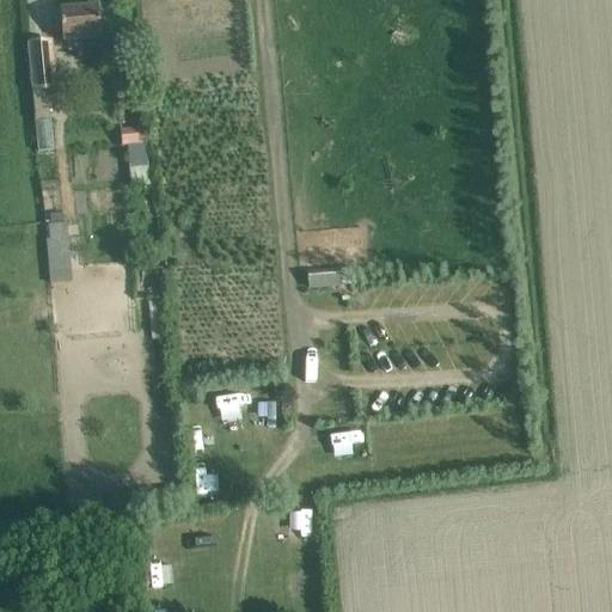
[(101,36),(99,30),(98,6),(60,10),(62,40),(101,36)]
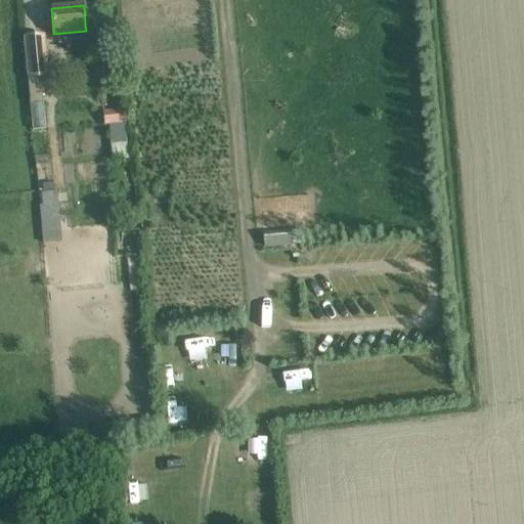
[(45,94),(50,94),(46,35),(26,37),(32,103),(43,101),(45,94)]
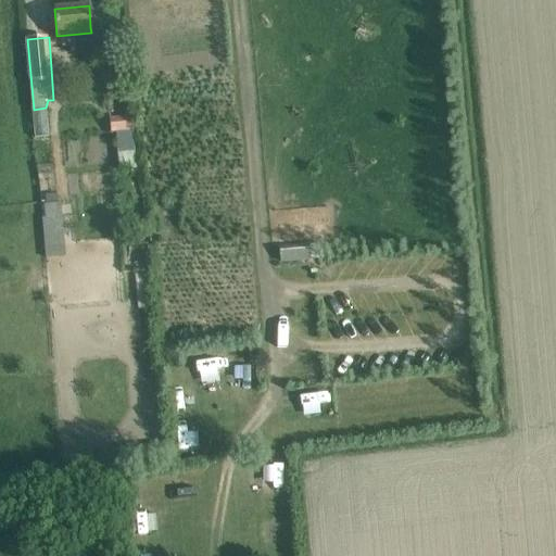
[(133,116),(109,119),(110,134),(134,131),(133,116)]
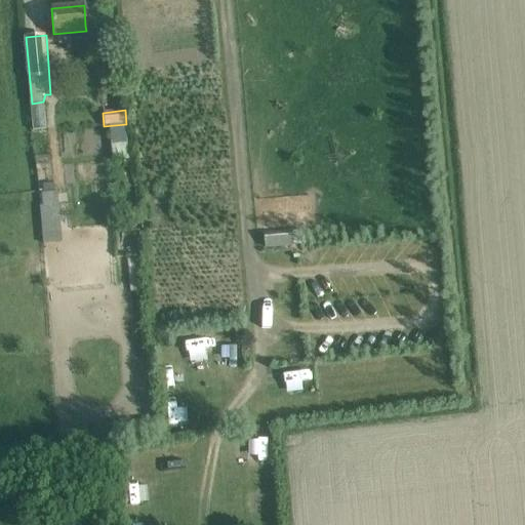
[(40,193),(42,208),(58,206),(56,191),(40,193)]
